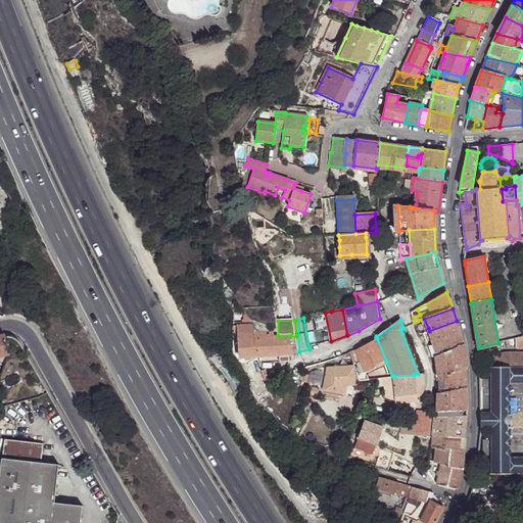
[(436,357),(465,344),(457,321),(429,331),(428,332),(432,344),(436,357)]
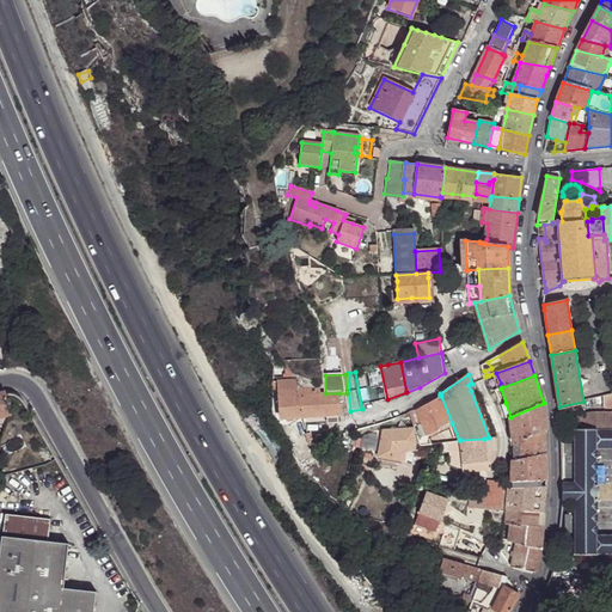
[(325,393),(307,395),(307,389),(307,385),(307,384),(299,383),(299,380),(289,381),(281,381),(282,383),(280,383),(281,396),(282,416),(324,415),(335,415),(341,415),(341,396),(340,393),(325,393)]
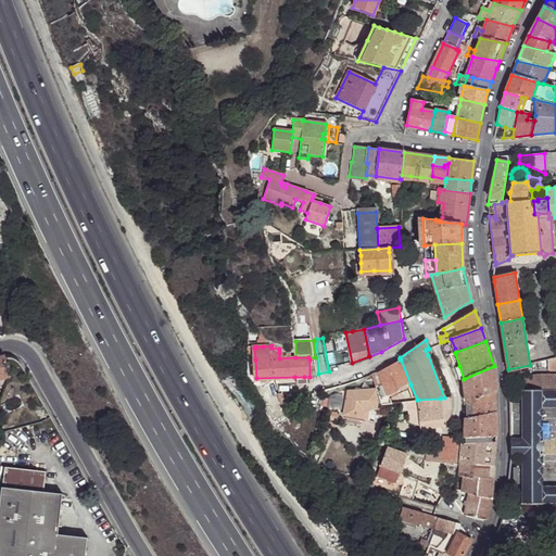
[(0,380),(12,377),(5,356),(0,357),(0,380)]
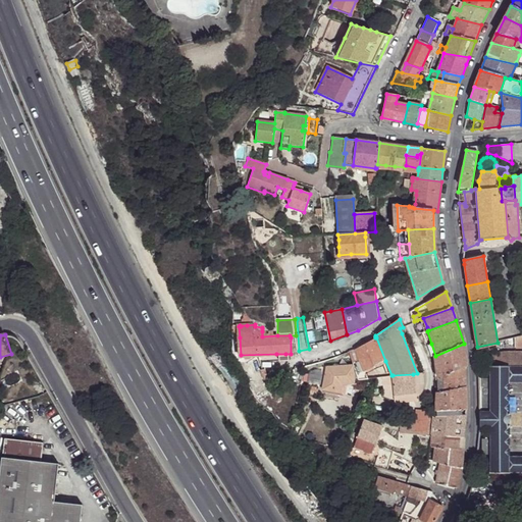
[(376,337),(375,337),(355,349),(360,359),(364,370),(385,361),(376,337)]
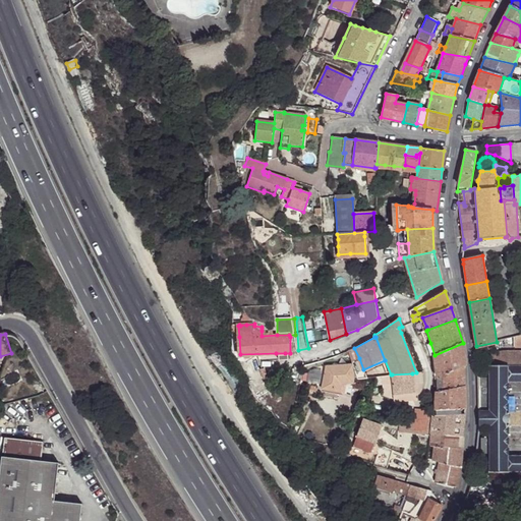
[(430,357),(431,356),(433,355),(435,355),(430,343),(425,344),(430,357)]
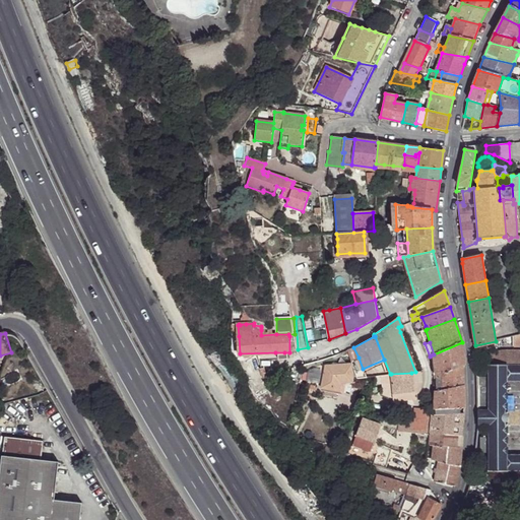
[(433,354),(436,379),(463,366),(463,367),(465,366),(462,342),(434,354),(433,354)]
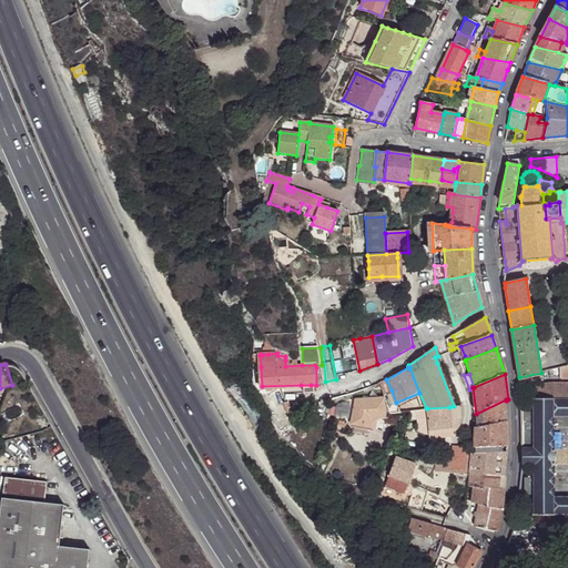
[(392,391),(386,379),(381,383),(385,394),(392,391)]
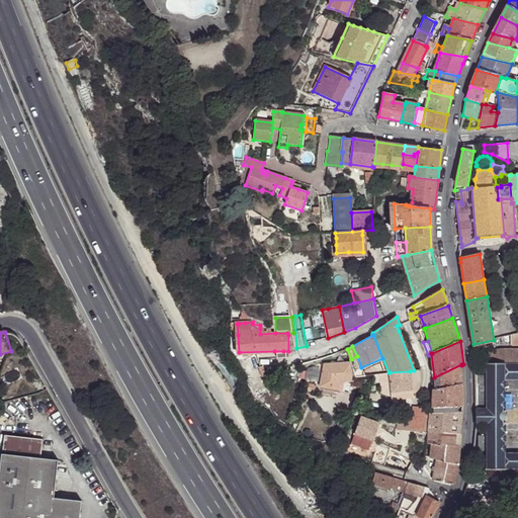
[(487,352),(487,364),(503,363),(503,364),(517,364),(517,349),(500,349),(487,352)]
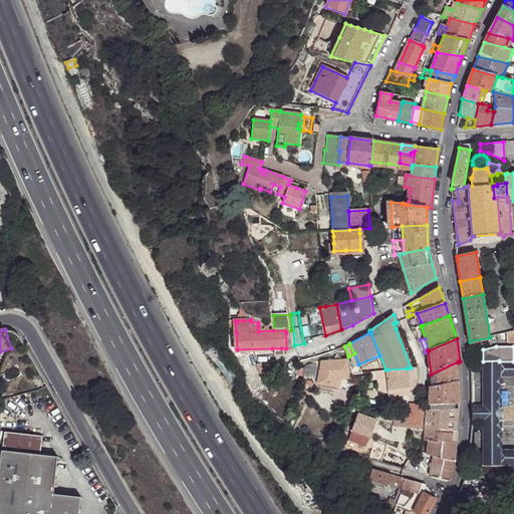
[(322,357),(317,382),(335,386),(335,384),(336,378),(339,377),(349,376),(348,358),(322,357)]
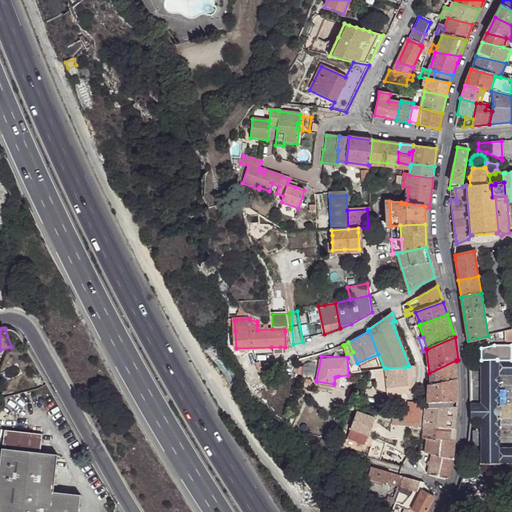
[(481,360),(480,359),(480,371),(469,371),(470,420),(478,420),(478,419),(479,419),(480,464),(497,465),(498,463),(511,463),(511,448),(497,448),(497,419),(499,419),(499,406),(497,406),(497,376),(511,375),(511,360),(497,360),(497,359),(481,360)]
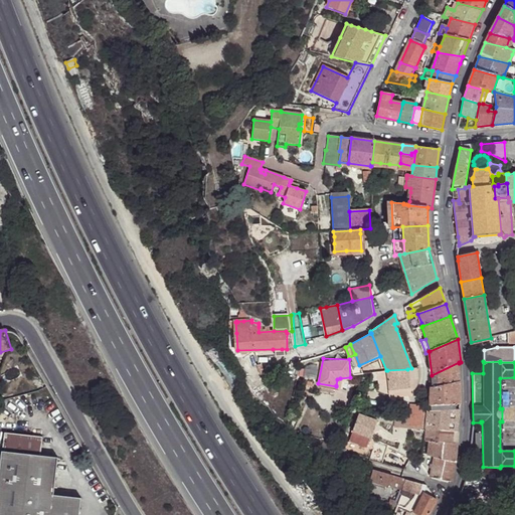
[(432,375),(433,388),(460,382),(459,363),(459,362),(432,375)]
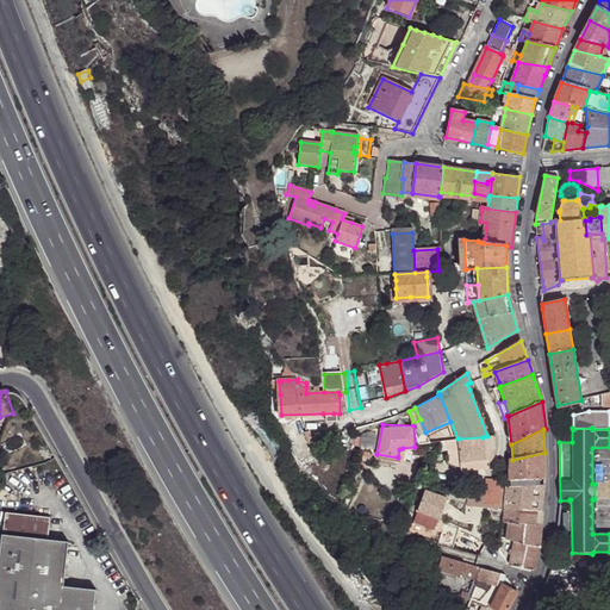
[(485,460),(483,437),(459,439),(460,462),(485,460)]
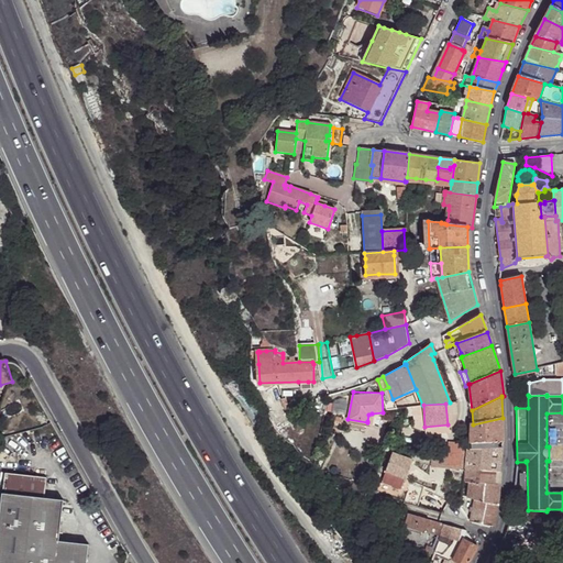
[(392,421),(395,414),(384,412),(383,419),(392,421)]
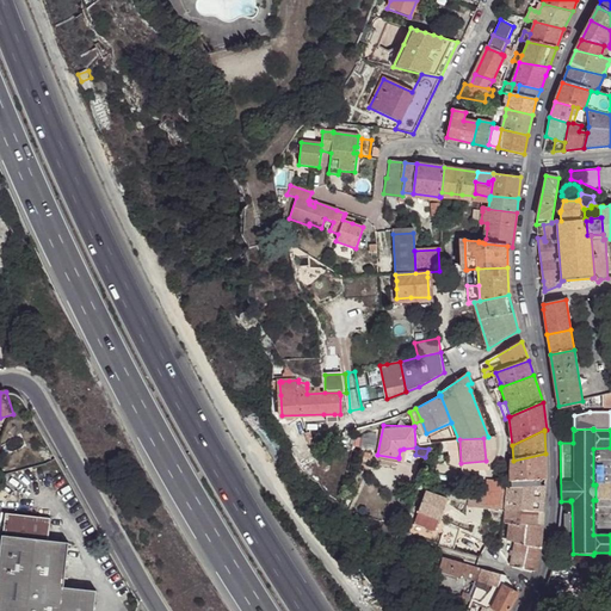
[(399,458),(377,455),(377,457),(399,463),(401,463),(403,449),(400,450),(399,457),(399,458)]
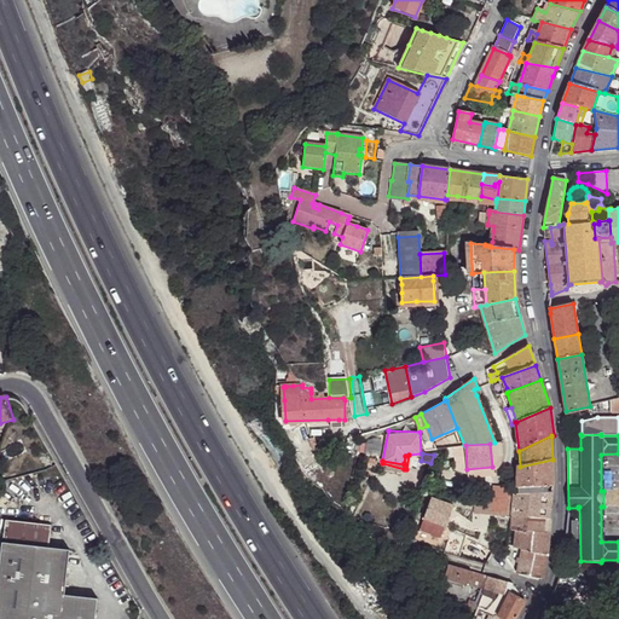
[(518,467),(518,489),(528,487),(542,486),(553,486),(553,460),(520,467),(518,467)]
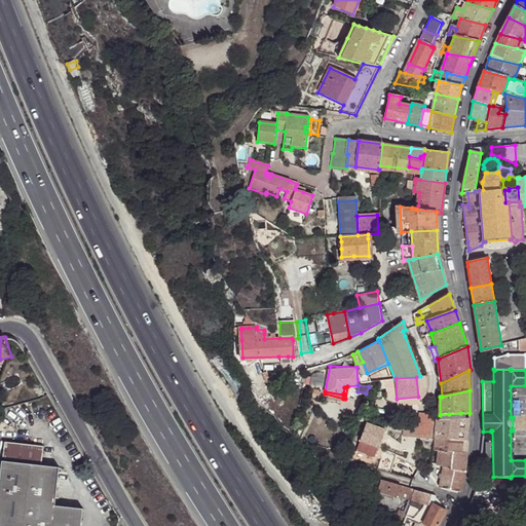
[(418,422),(434,423),(434,414),(418,413),(418,422)]
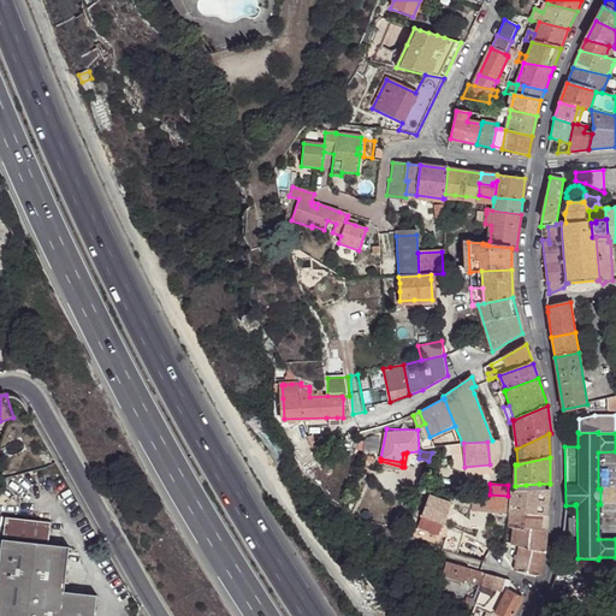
[(526,485),(523,514),(538,515),(539,484),(526,485)]
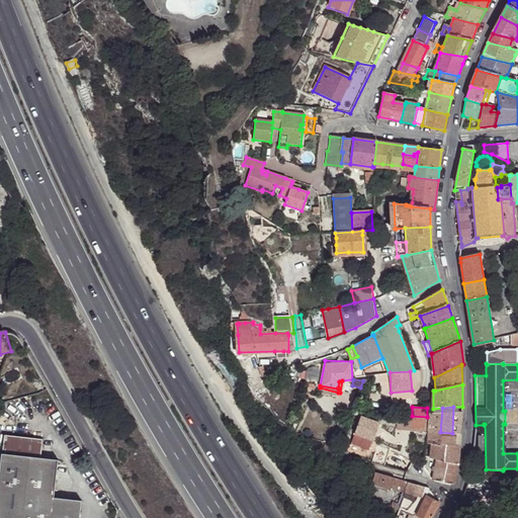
[(452,433),(460,434),(462,407),(453,407),(452,433)]
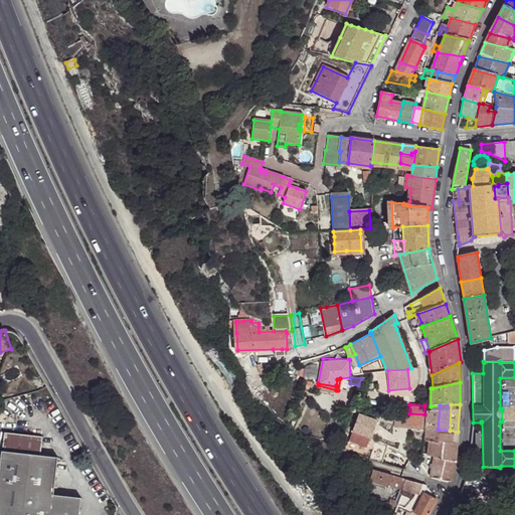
[(427,406),(426,430),(438,430),(440,405),(431,406),(427,406)]
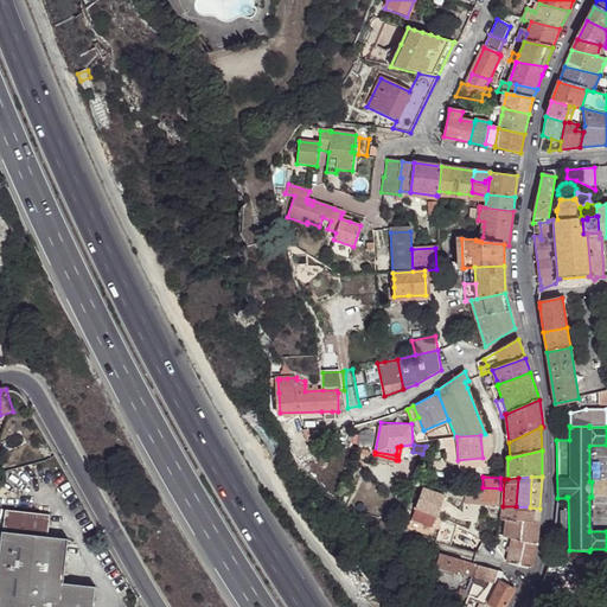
[(416,509),(438,517),(445,496),(423,487),(416,509)]
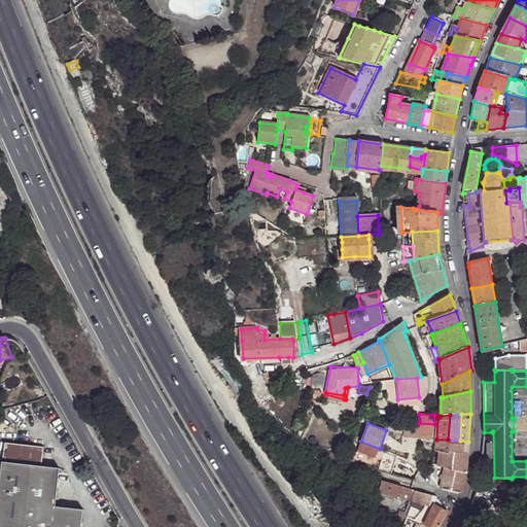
[(433,441),(434,424),(419,423),(417,440),(433,441)]
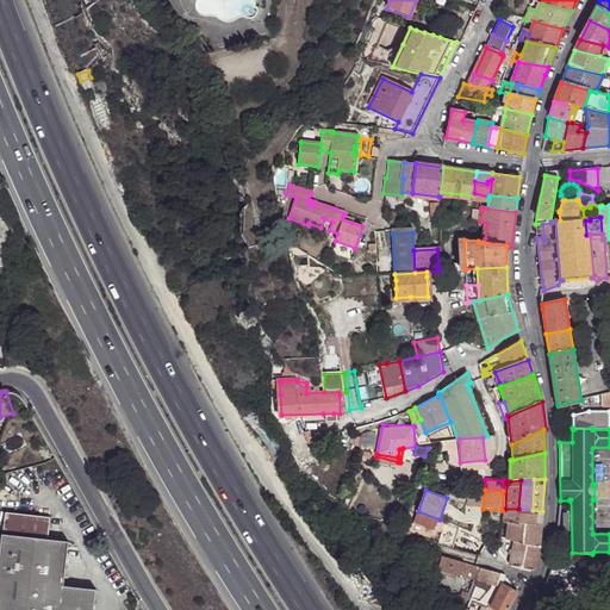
[(509,523),(542,526),(542,511),(533,510),(518,509),(505,509),(504,522),(506,523),(509,523)]
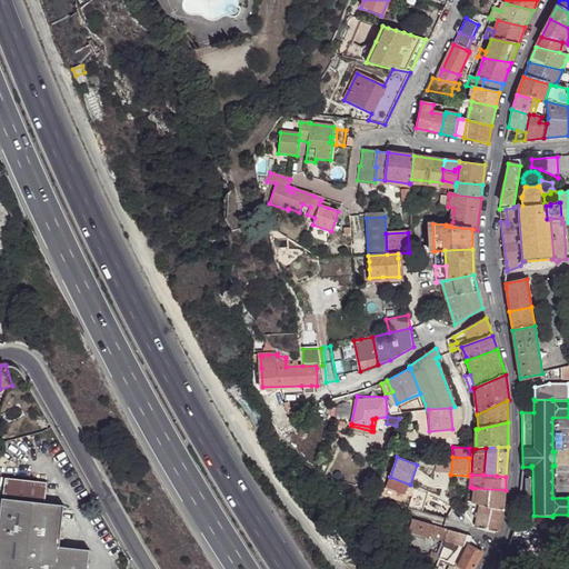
[(407,495),(410,485),(390,477),(386,487),(407,495)]
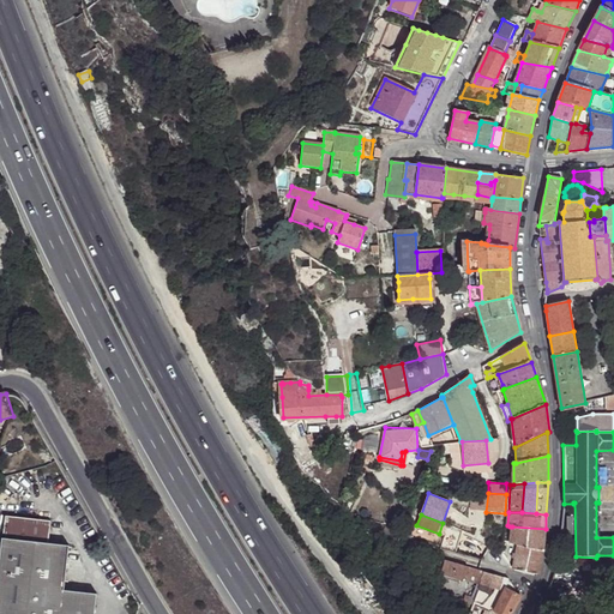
[(49,519),(2,516),(1,537),(47,542),(49,519)]
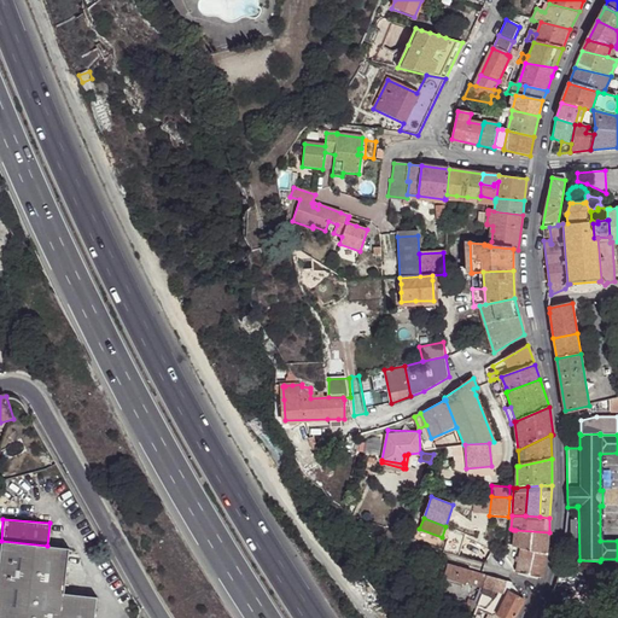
[(523,548),(547,554),(549,532),(516,530),(513,546),(517,547),(523,548)]
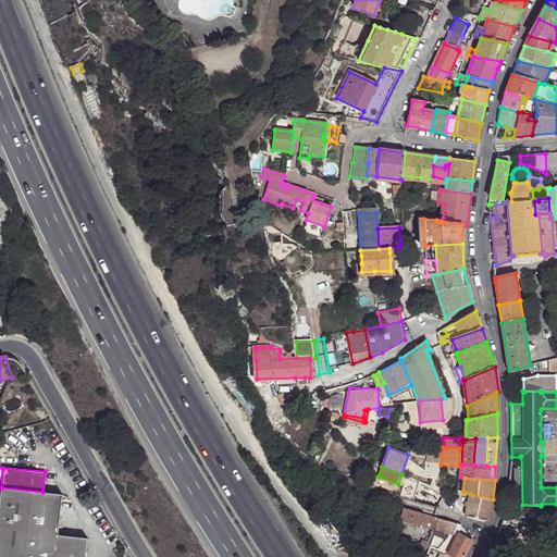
[(1,487),(0,494),(0,556),(84,556),(87,539),(57,534),(61,494),(42,492),(1,487)]
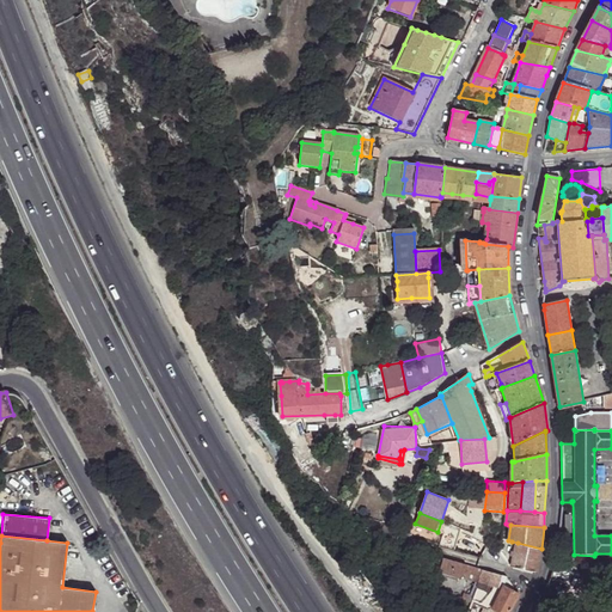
[(501,552),(507,561),(512,542),(508,540),(502,539),(501,552)]
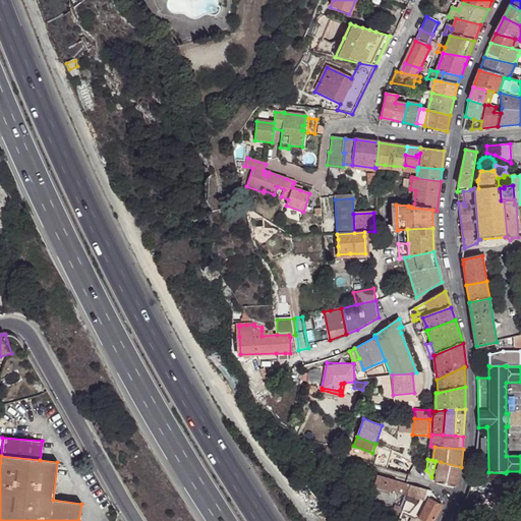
[(457,488),(461,467),(441,462),(439,470),(438,474),(436,482),(457,488)]
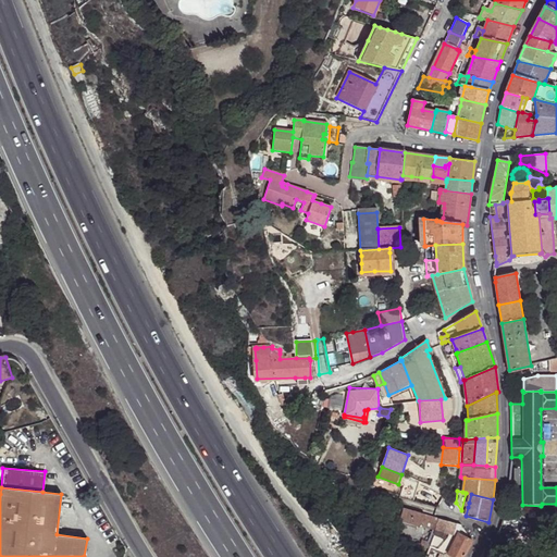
[(404,508),(391,504),(387,515),(400,519),(404,508)]
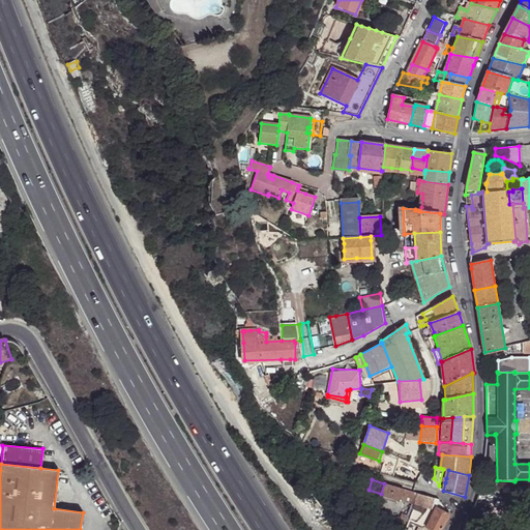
[(384,483),(381,494),(381,495),(383,498),(396,502),(401,501),(402,500),(405,490),(384,483)]
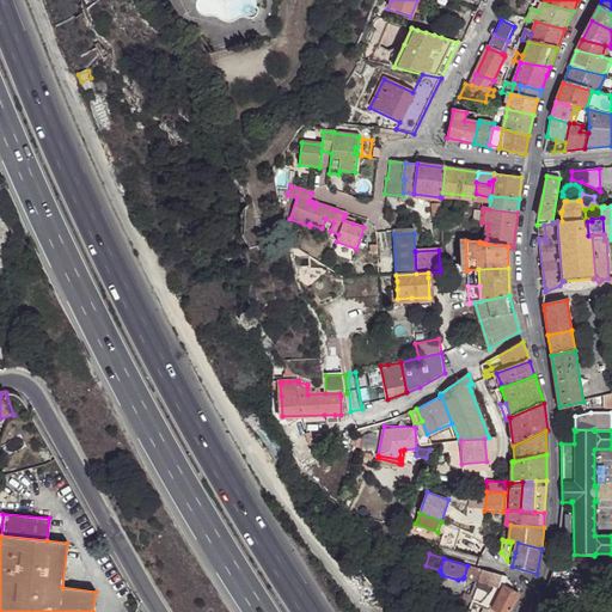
[(467,565),(464,577),(479,582),(484,570),(467,565)]
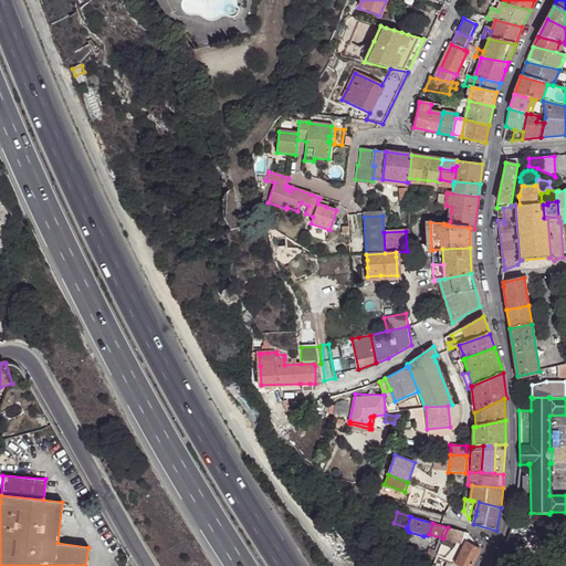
[(469,533),(448,527),(443,538),(436,558),(451,564),(457,562),(456,563),(461,565),(471,565),(480,549),(467,542),(469,533)]
